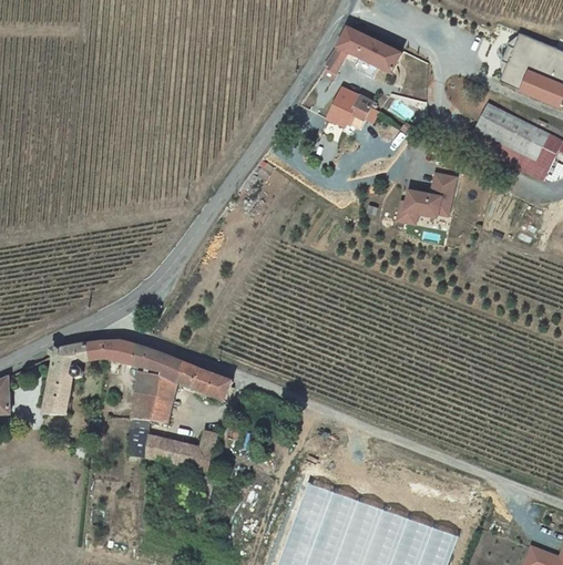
[(334,45),(320,64),(330,71),(343,49),(388,71),(397,51),(344,24),(334,45)]
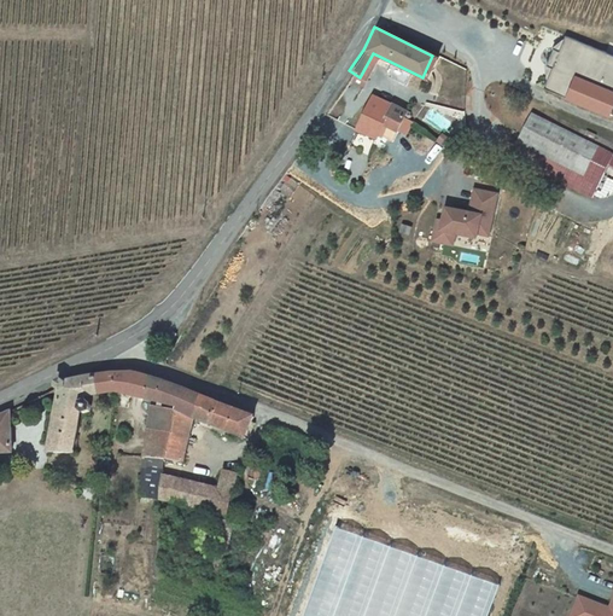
[(548,65),(541,85),(606,111),(612,92),(612,53),(561,33),(555,48),(549,46),(542,63),(548,65)]
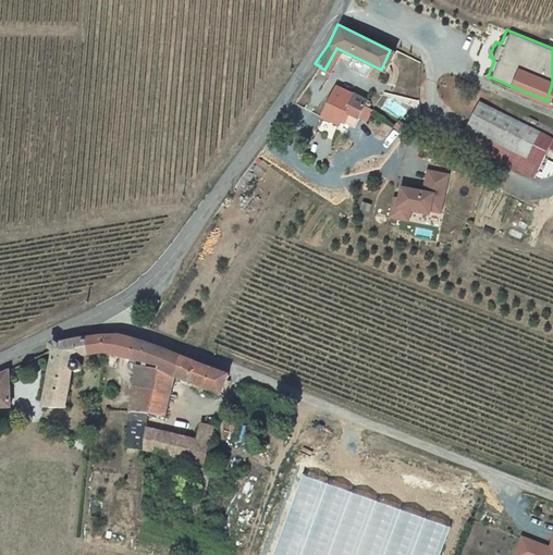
[(332,84),(318,114),(336,123),(338,119),(351,125),(355,115),(361,103),(364,99),(332,84)]
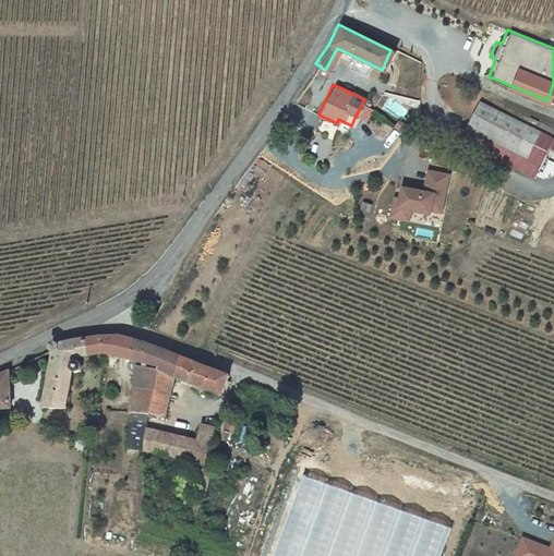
[(552,137),(477,100),(465,127),(489,139),(482,152),(532,177),(552,137)]
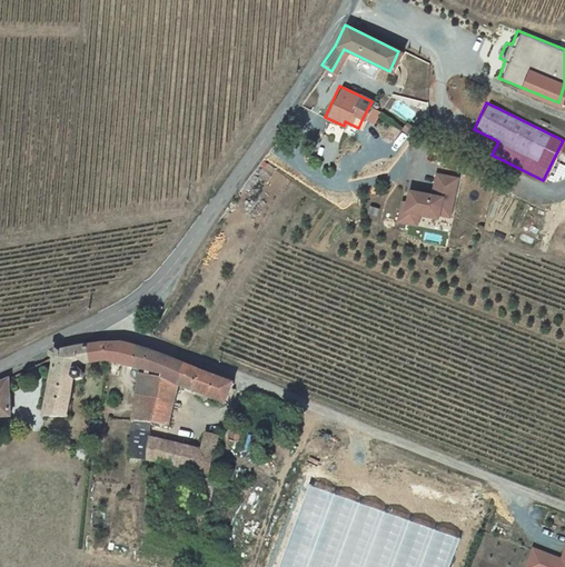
[(369,106),(363,118),(369,121),(376,109),(369,106)]
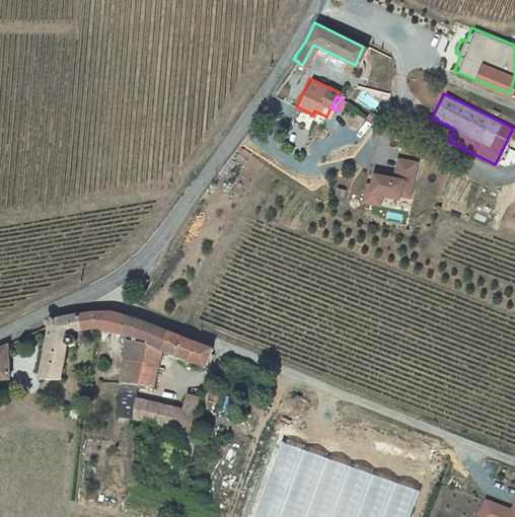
[(367,111),(362,117),(373,125),(378,119),(367,111)]
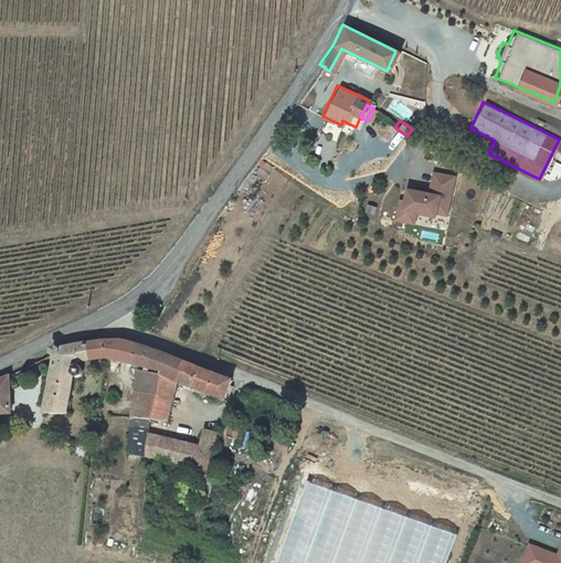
[(451,177),(431,172),(426,194),(420,193),(412,191),(404,190),(402,201),(397,200),(393,219),(408,222),(410,212),(412,212),(413,208),(434,212),(443,214),(451,177)]
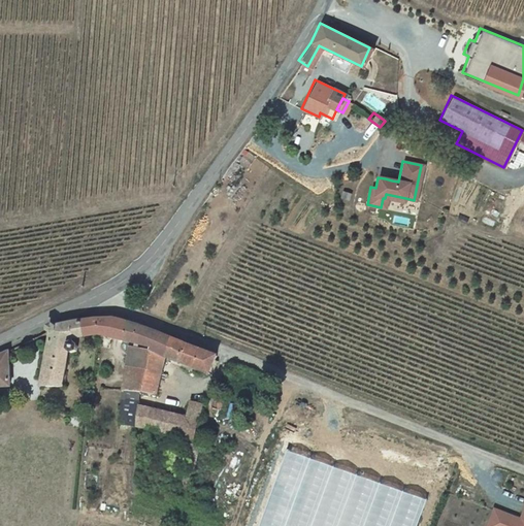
[(98,317),(90,319),(89,335),(101,333),(132,339),(122,383),(140,388),(150,349),(163,352),(168,334),(154,329),(98,317)]
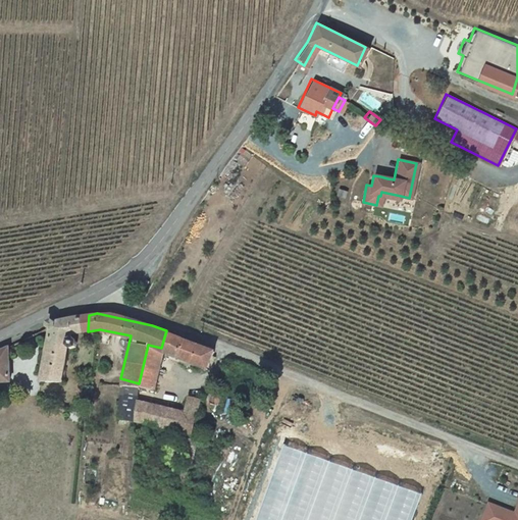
[(41,322),(39,330),(44,333),(39,376),(61,378),(67,348),(72,351),(80,349),(81,341),(74,335),(68,338),(69,333),(88,331),(89,315),(56,321),(50,319),(45,318),(41,322)]
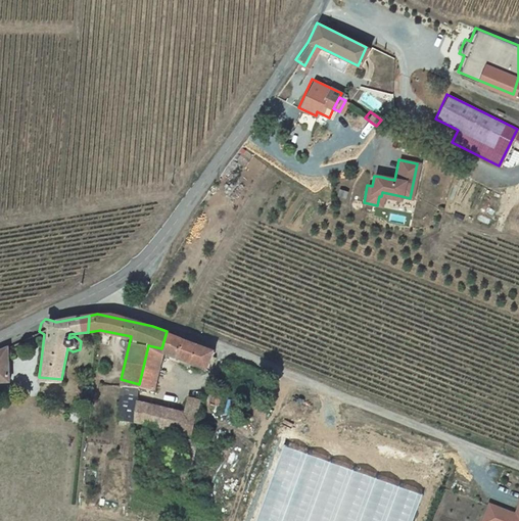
[(213,347),(167,331),(161,348),(148,345),(139,384),(153,388),(163,350),(207,367),(213,347)]
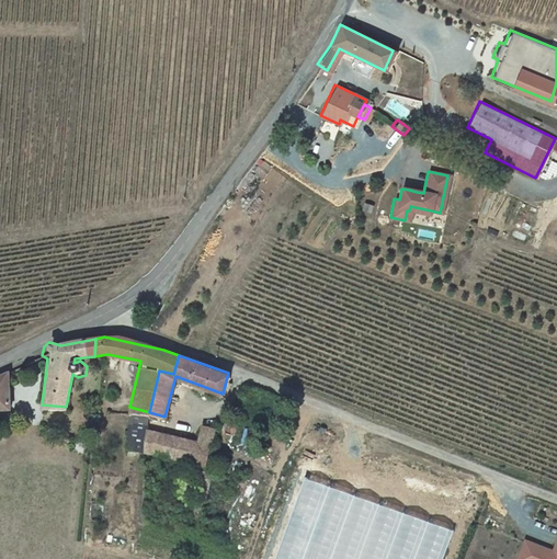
[(122,445),(197,463),(205,465),(215,426),(199,422),(194,442),(146,430),(149,412),(129,407),(122,445)]
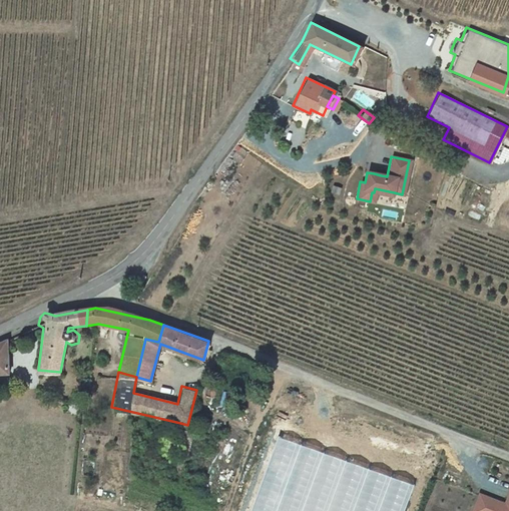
[(216,390),(211,388),(211,386),(207,384),(203,399),(208,400),(209,397),(215,398),(216,390)]
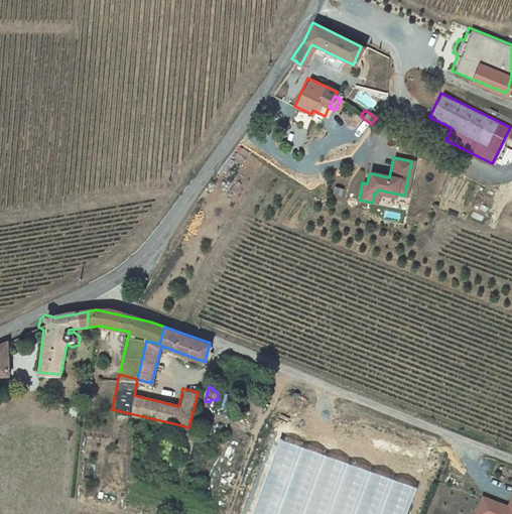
[(265,440),(279,445),(287,426),(273,420),(265,440)]
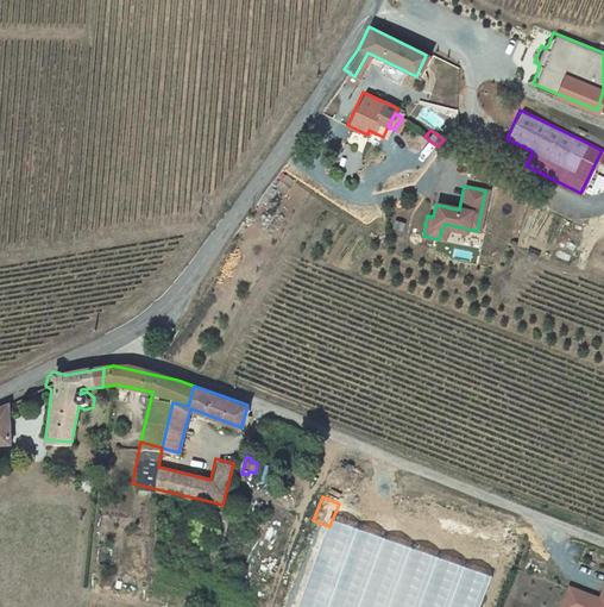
[(603,606),(603,576),(597,596),(566,584),(558,606),(603,606)]
